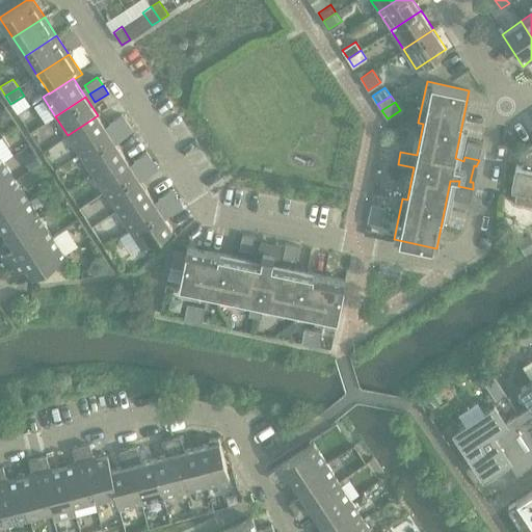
[(5,106),(0,109),(0,120),(2,123),(11,116),(5,106)]
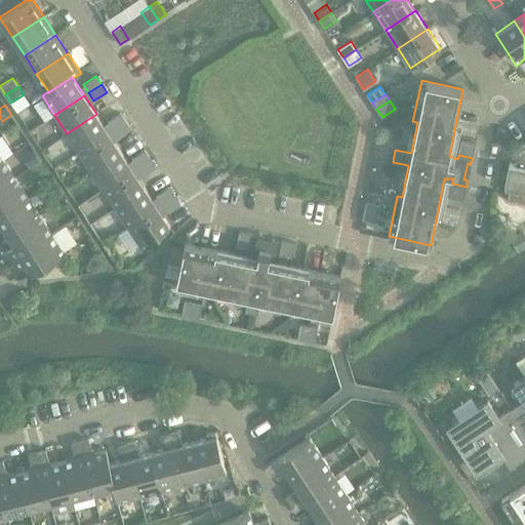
[(108,121),(113,129),(126,121),(120,113),(108,121)]
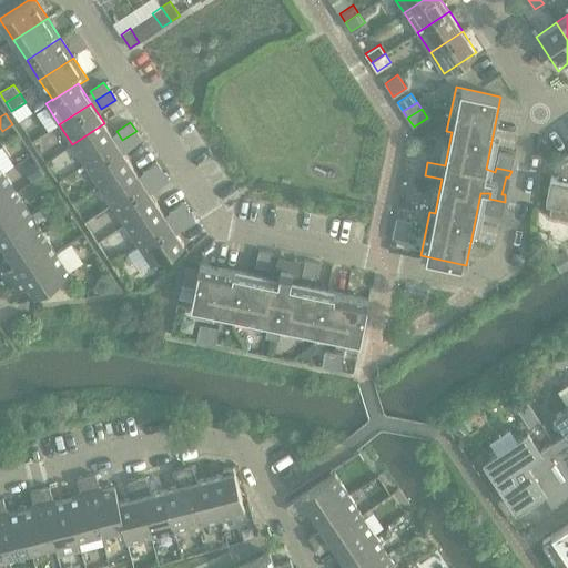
[(104,123),(72,144),(85,164),(118,143),(104,123)]
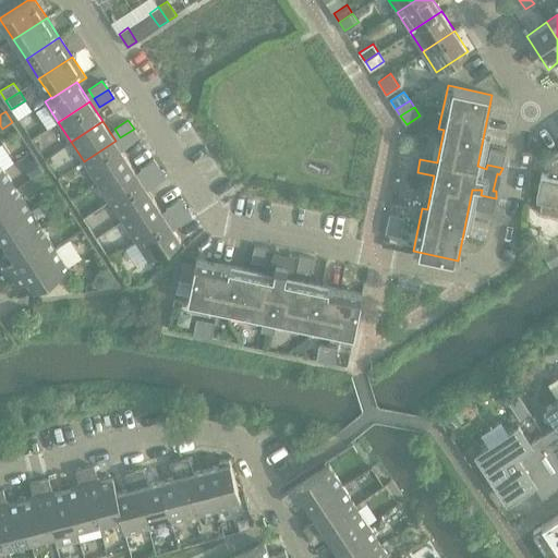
[(134,129),(120,137),(125,147),(140,137),(134,129)]
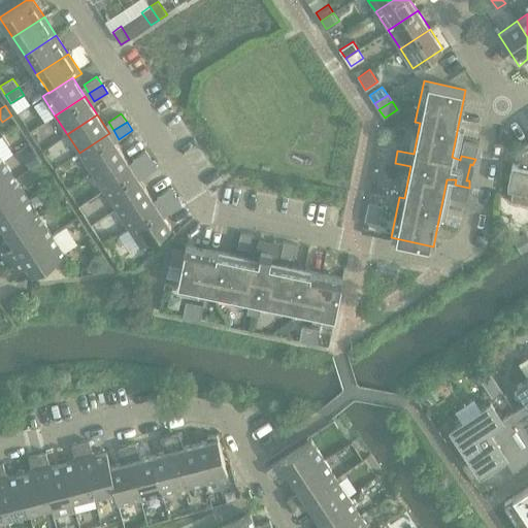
[(109,133),(79,153),(92,171),(122,152),(109,133)]
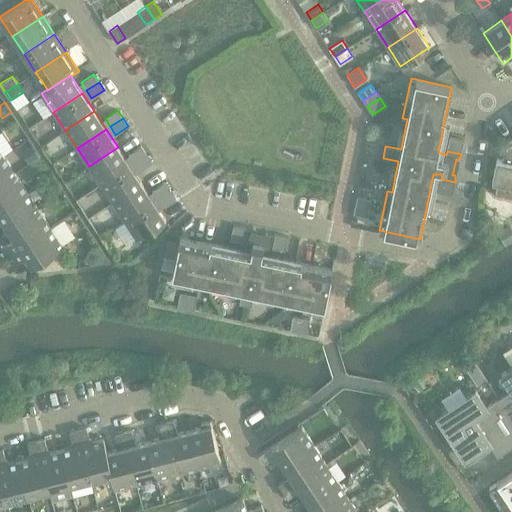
[(449,138),(448,144),(462,147),(464,141),(449,138)]
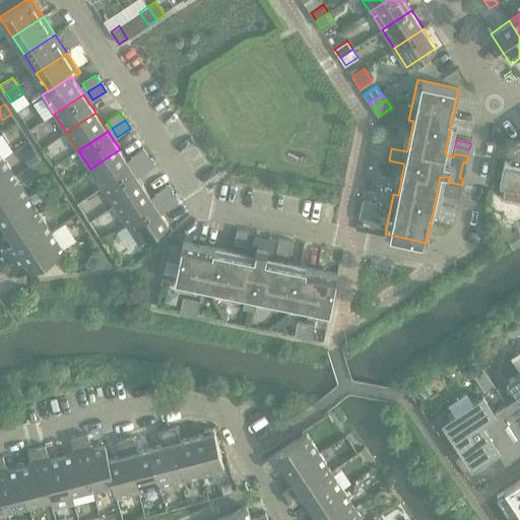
[(469,149),(455,146),(454,153),(468,156),(469,149)]
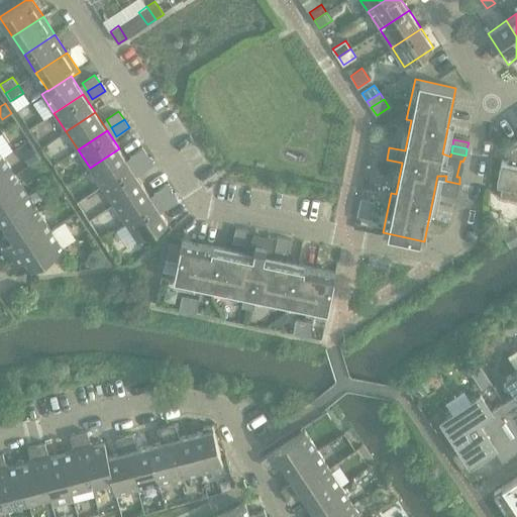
[(33,146),(24,153),(31,164),(40,158),(33,146)]
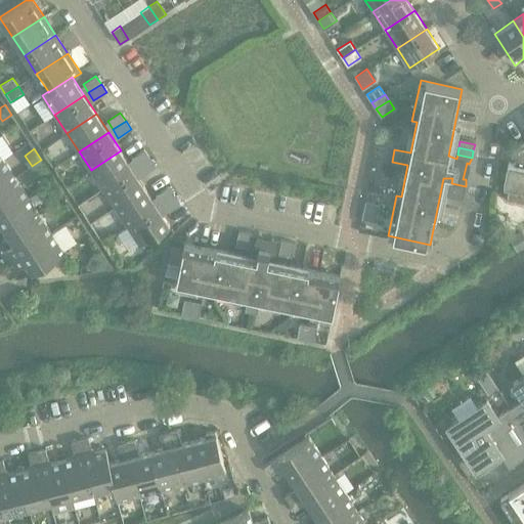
[(144,149),(131,159),(137,167),(149,158),(144,149)]
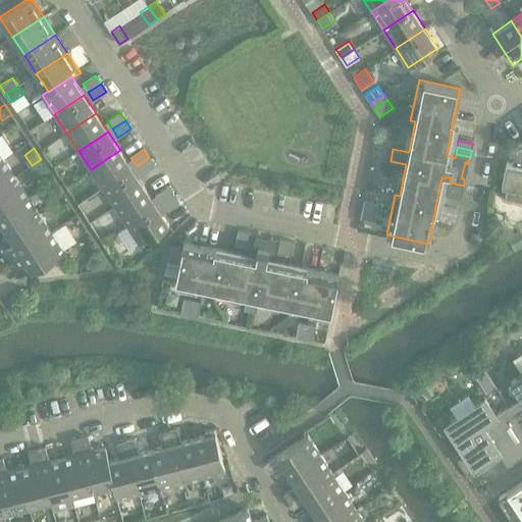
[(120,150),(91,169),(103,188),(133,168),(120,150)]
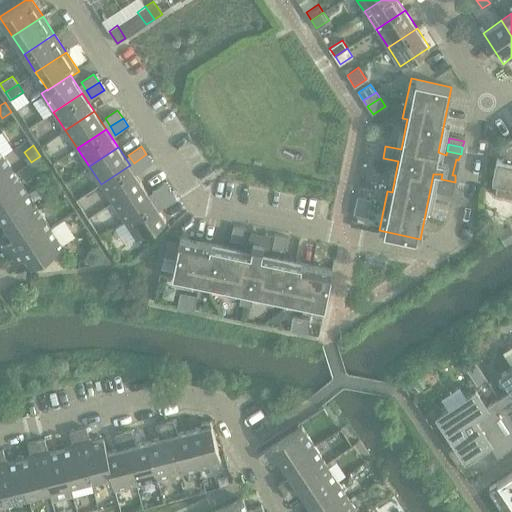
[(511,148),(505,147),(503,160),(497,159),(492,181),(498,182),(496,194),(511,197),(511,148)]
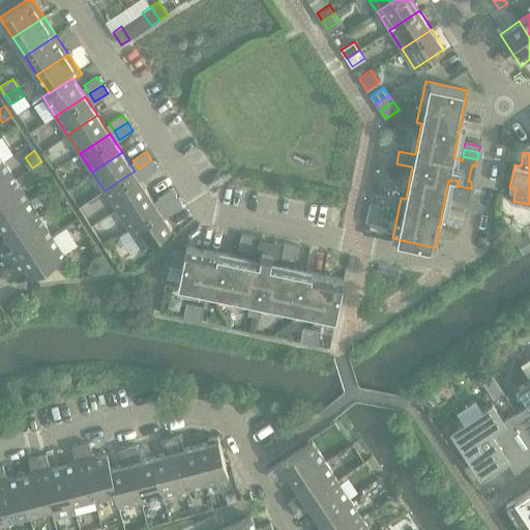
[(151,159),(139,169),(144,177),(157,168),(151,159)]
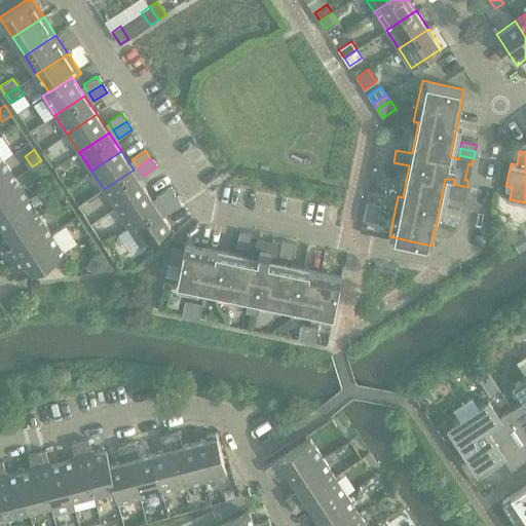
[(3,159),(0,161),(0,188),(15,178),(3,159)]
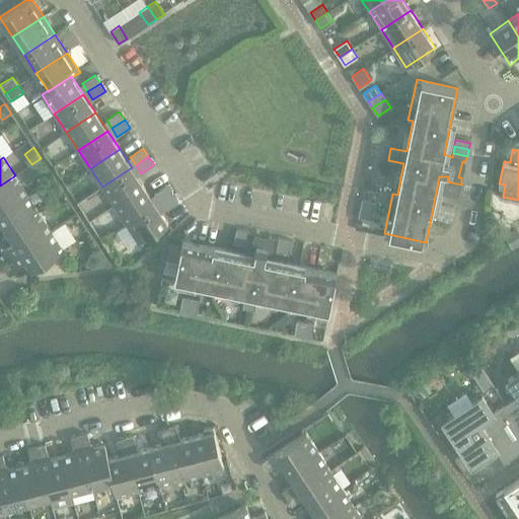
[(132,167),(102,187),(115,205),(143,186),(132,167)]
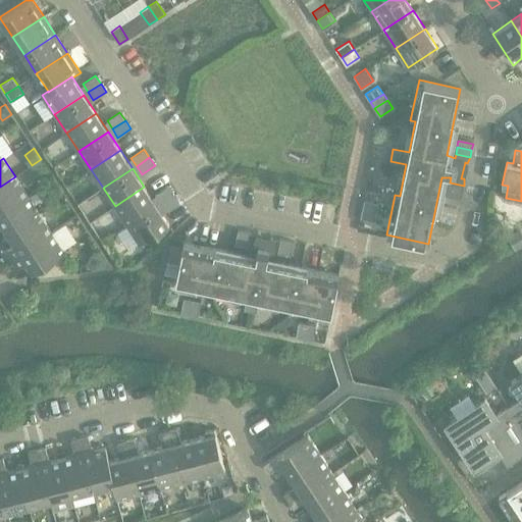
[(0,212),(28,195),(15,176),(0,187),(0,212)]
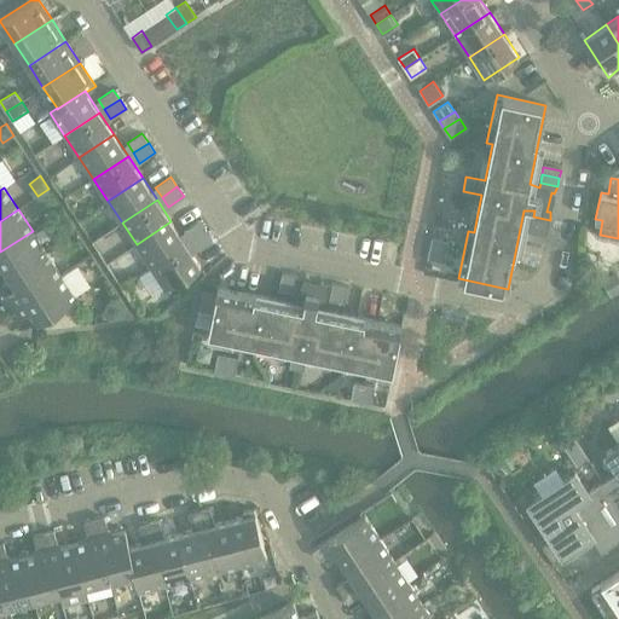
[(533,217),(531,224),(549,227),(550,220),(533,217)]
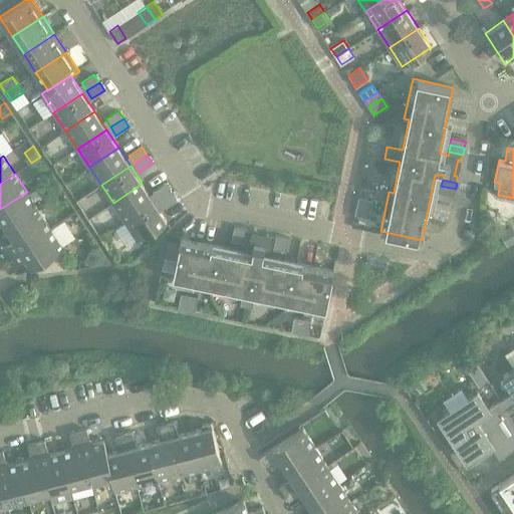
[(153,192),(158,200),(171,191),(166,183),(153,192)]
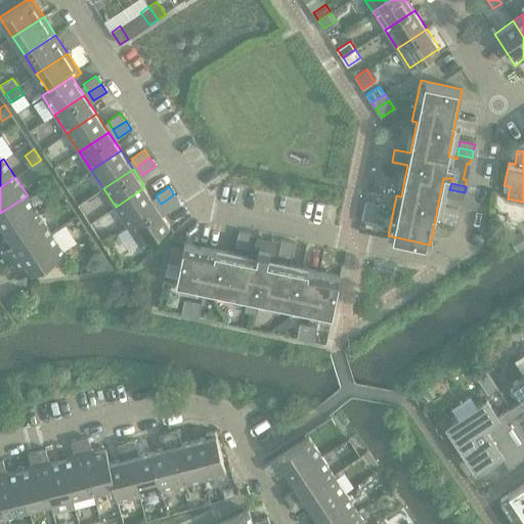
[(144,187),(116,207),(127,225),(157,206),(144,187)]
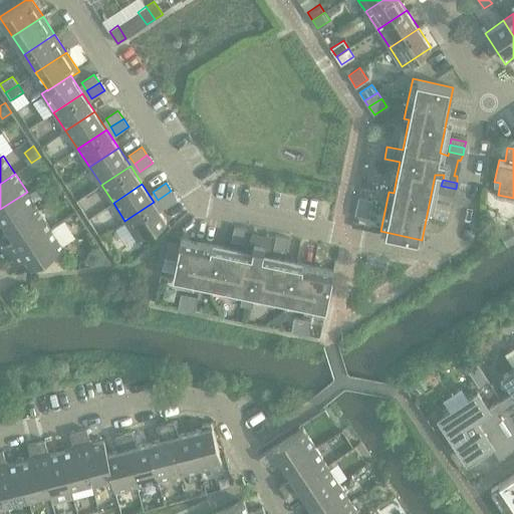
[(456,189),(441,186),(440,193),(454,196),(456,189)]
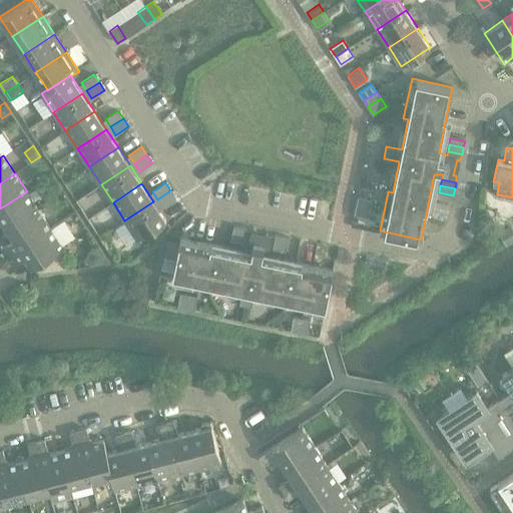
[(170,190),(157,199),(163,207),(175,198),(170,190)]
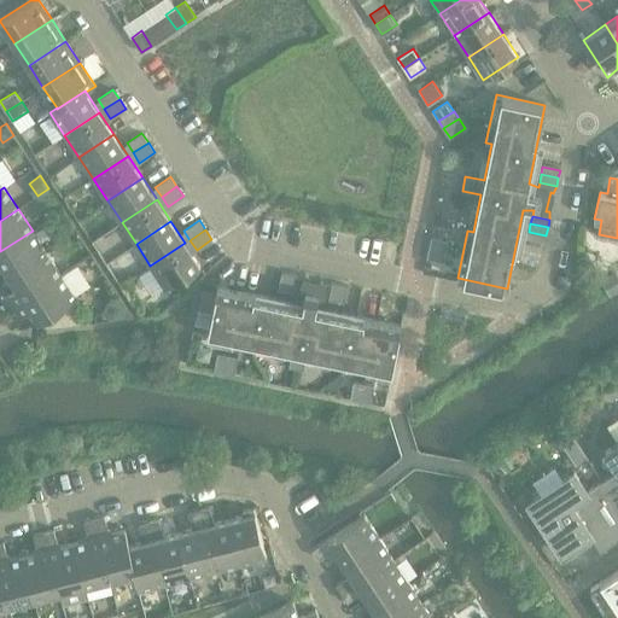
[(33,231),(0,251),(0,267),(3,266),(10,278),(47,252),(33,231)]
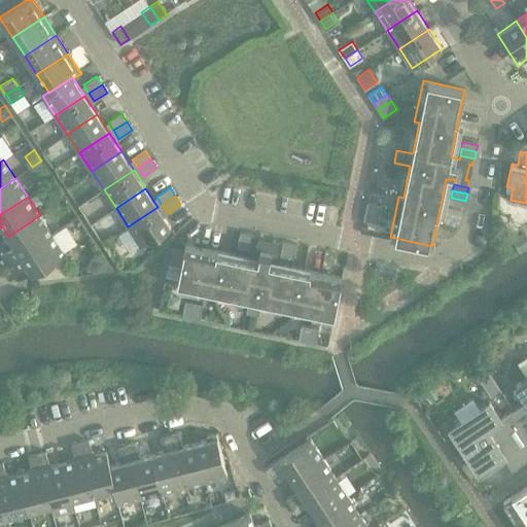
[(367,202),(365,211),(381,214),(383,206),(367,202)]
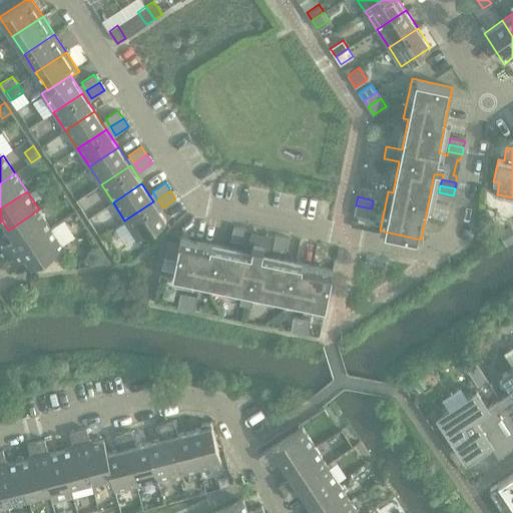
[(153,201),(124,220),(137,239),(166,220),(153,201)]
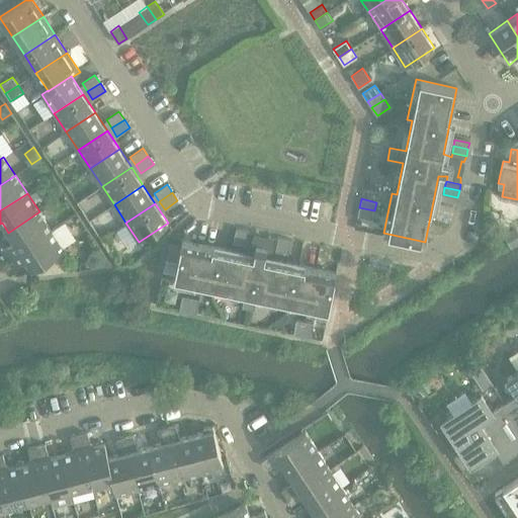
[(374,210),(359,207),(358,216),(372,219),(374,210)]
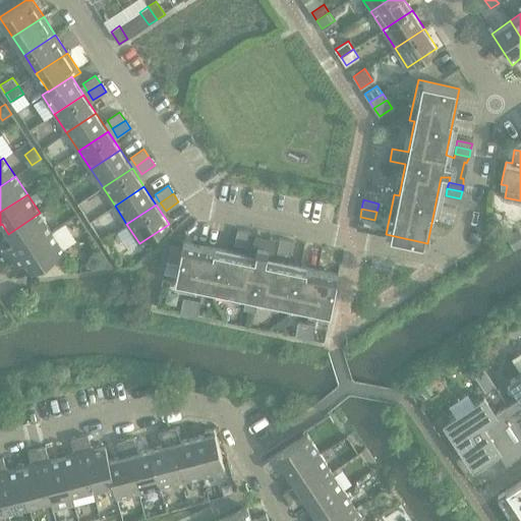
[(2,252),(7,261),(52,231),(40,213),(8,234),(14,243),(2,252)]
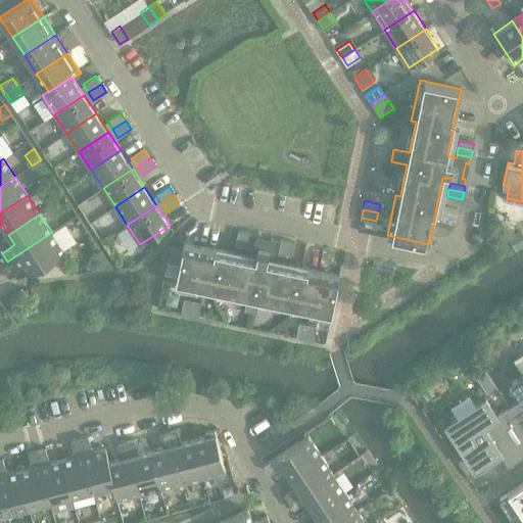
[(235,245),(242,246),(245,232),(238,231),(235,245)]
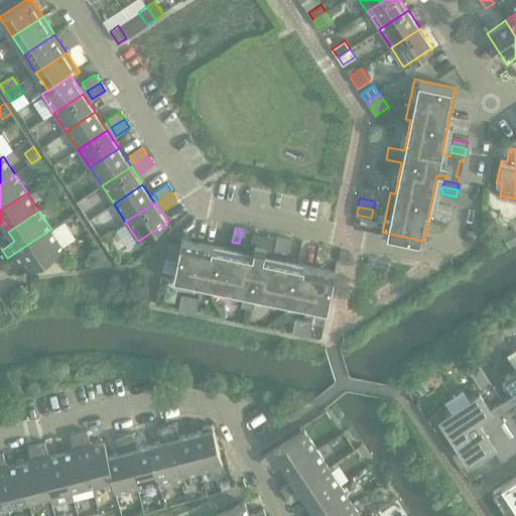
[(51,229),(7,258),(13,266),(26,258),(32,268),(63,248),(51,229)]
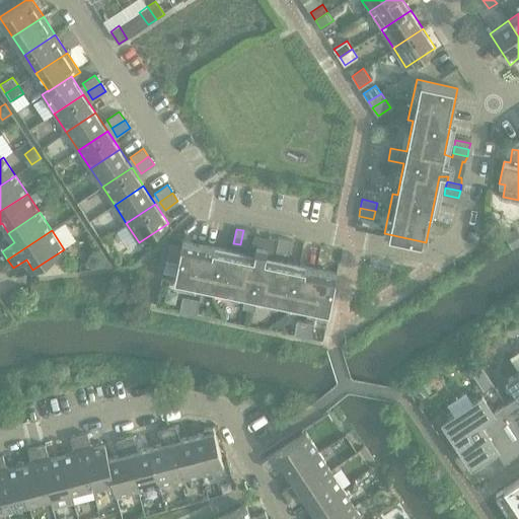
[(243,230),(240,244),(246,246),(249,231),(243,230)]
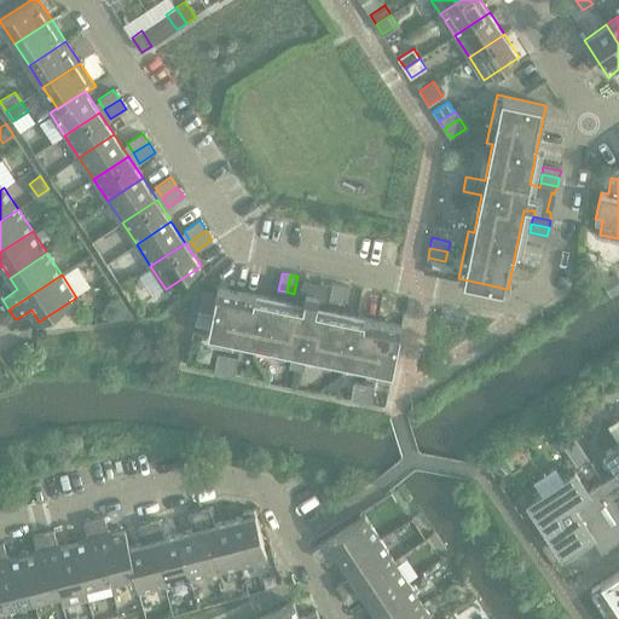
[(618,279),(615,275),(602,283),(611,298),(618,291),(618,279)]
